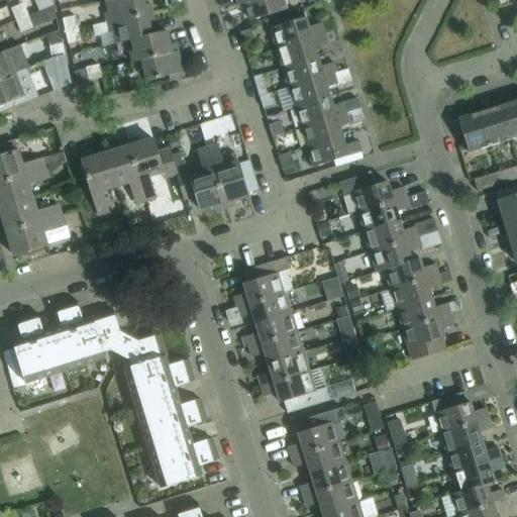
[(33,0),(38,11),(53,5),(50,0),(33,0)]
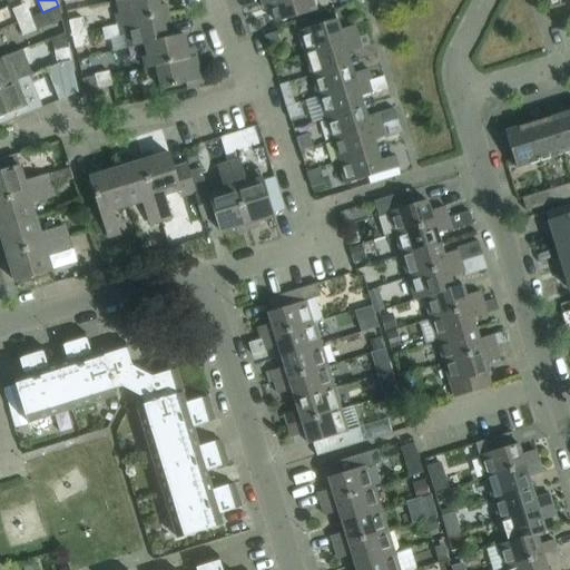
[(117,25),(167,13),(165,5),(158,6),(157,0),(118,0),(116,0),(119,12),(115,13),(117,25)]
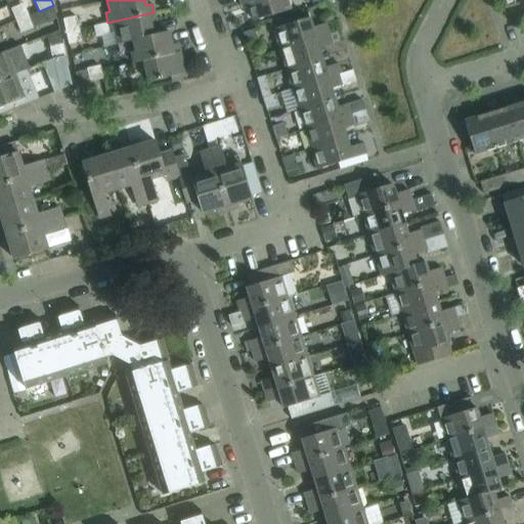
[(287,0),(246,0),(239,2),(243,9),(249,7),(253,20),(291,9),(287,0)]
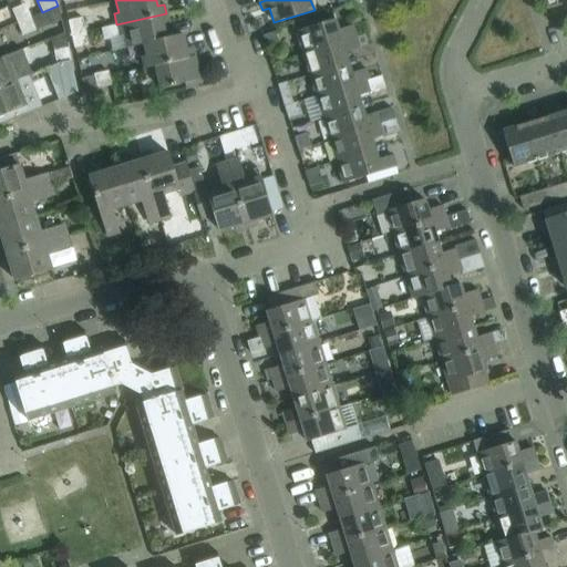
[(566,0),(543,0),(546,10),(566,2),(566,0)]
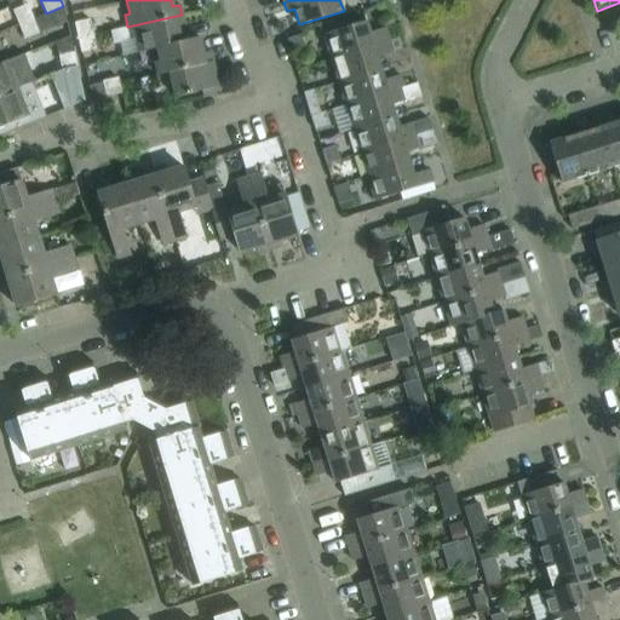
[(34,19),(33,18),(28,5),(13,11),(19,24),(34,19)]
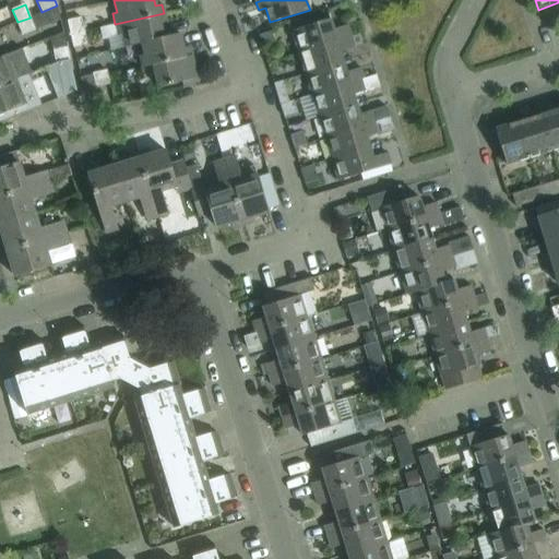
[(30,16),(31,18),(34,26),(61,14),(59,4),(57,6),(42,12),(30,16)]
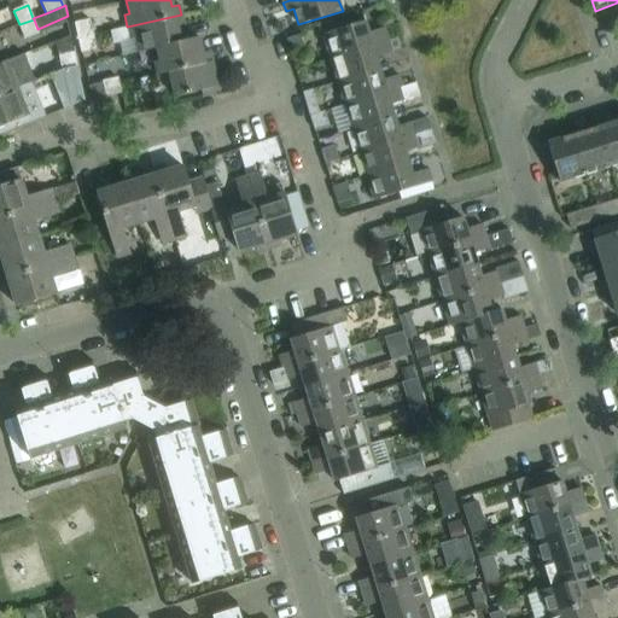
[(88,11),(97,35),(114,29),(105,6),(88,11)]
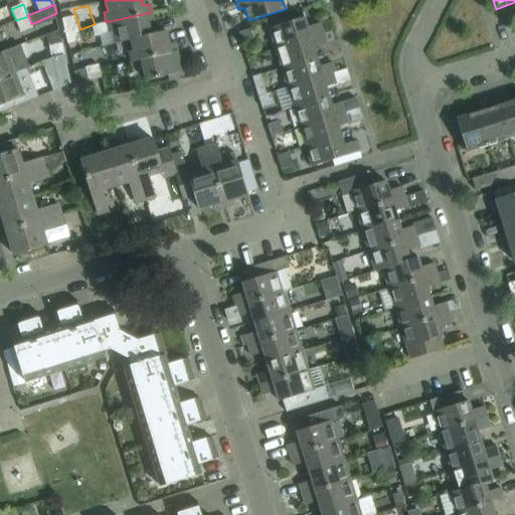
[(130,39),(150,34),(147,22),(153,21),(151,12),(106,22),(108,32),(112,31),(115,43),(130,39)]
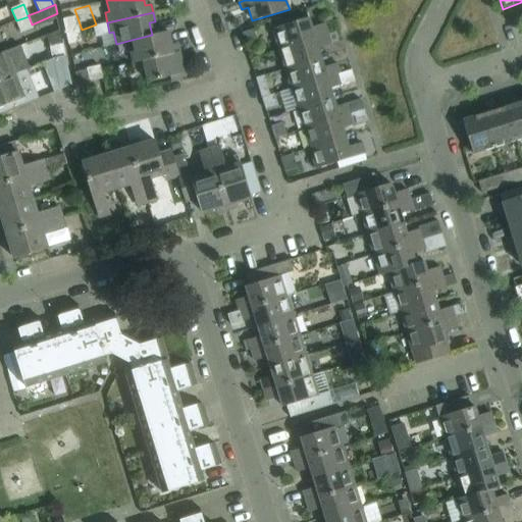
[(33,28),(32,24),(29,16),(16,20),(20,33),(33,28)]
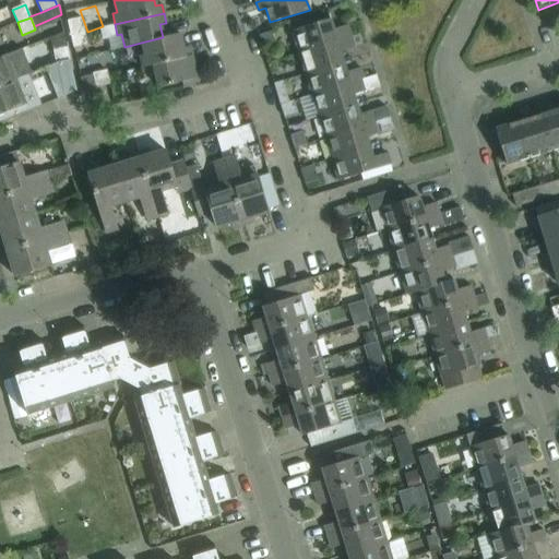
[(70,34),(83,32),(81,18),(68,21),(70,34)]
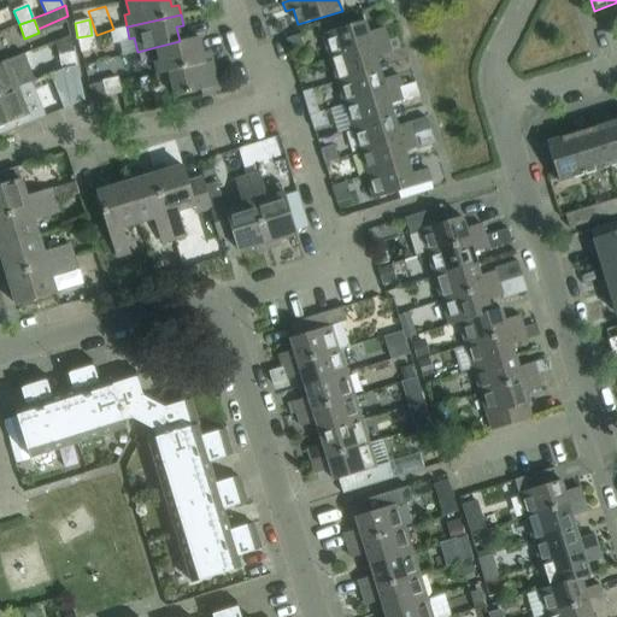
[(329,57),(387,40),(382,28),(368,33),(364,21),(322,34),(329,57)]
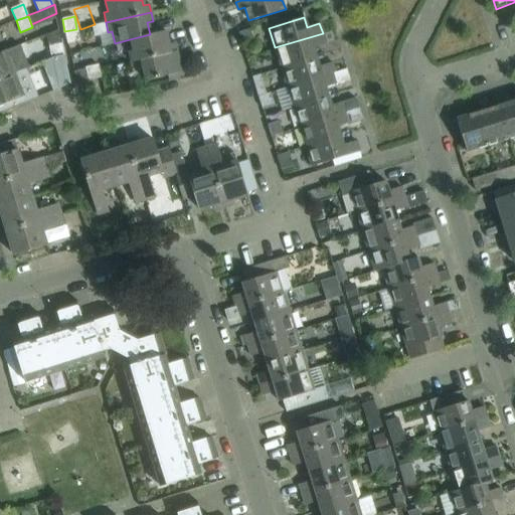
[(249,28),(238,32),(240,40),(251,36),(249,28)]
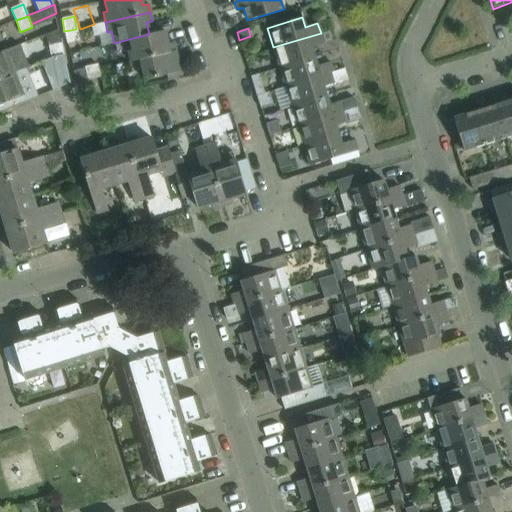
[(76,29),(64,31),(67,43),(79,41),(76,29)]
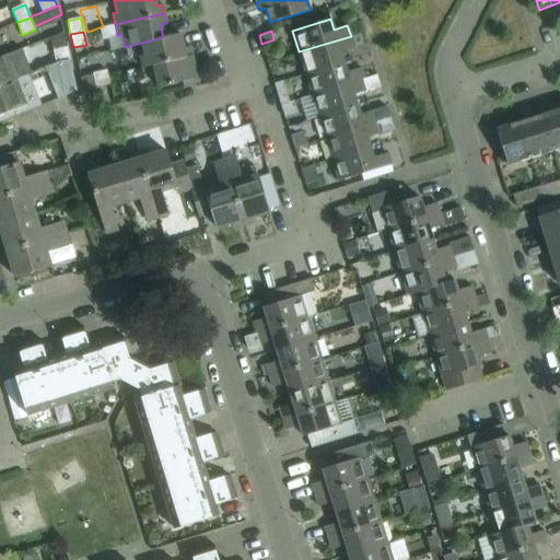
[(153,63),(191,55),(189,47),(183,48),(179,34),(163,37),(141,43),(143,55),(139,56),(142,67),(153,65),(153,63)]
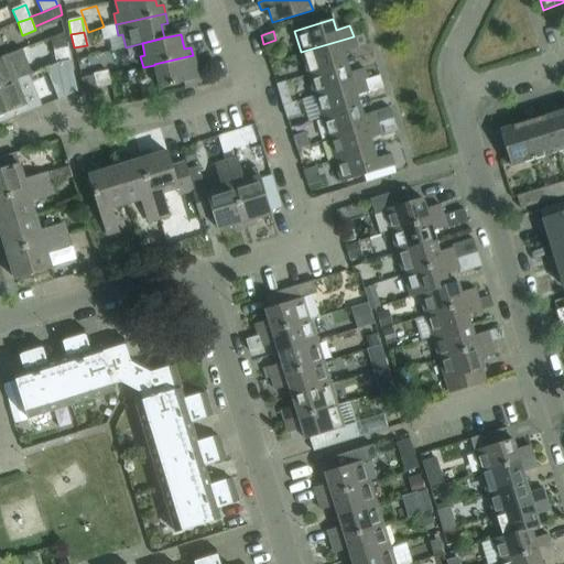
[(307,74),(346,63),(343,53),(357,49),(354,36),(301,52),(307,74)]
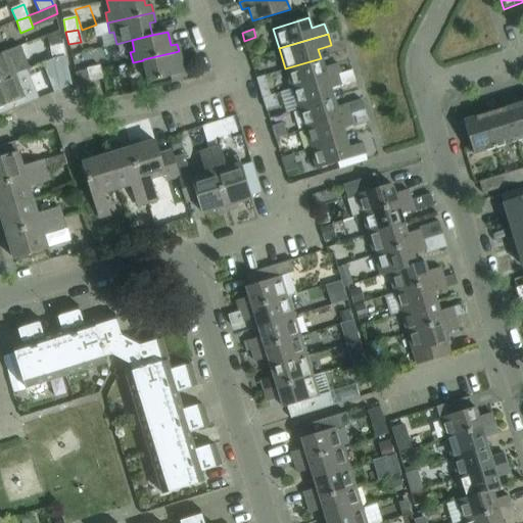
[(52,59),(65,56),(62,44),(49,46),(52,59)]
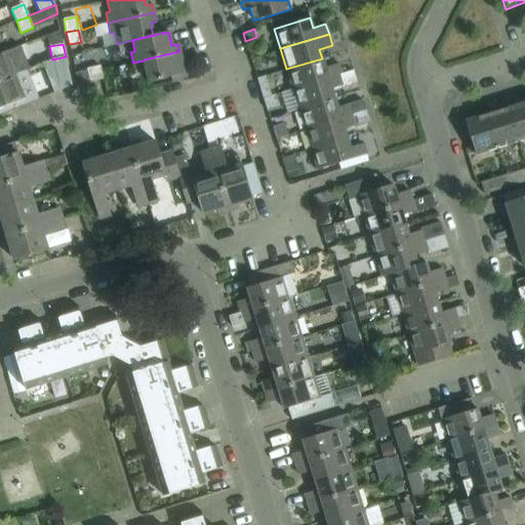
[(0,80),(14,75),(5,51),(0,53),(0,80)]
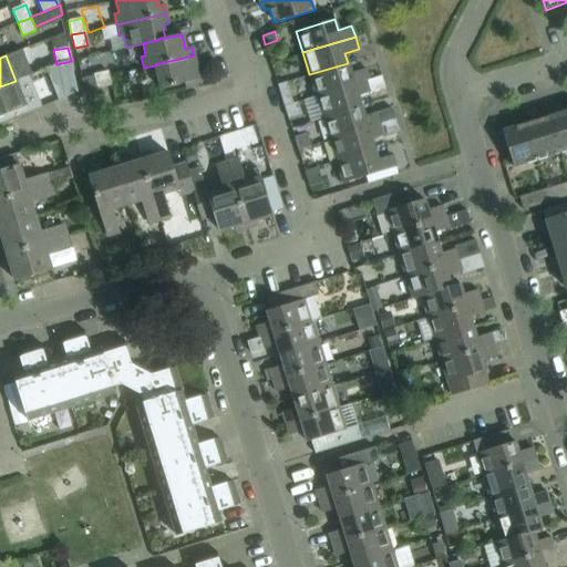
[(155,64),(155,65),(161,89),(184,83),(185,88),(196,85),(195,81),(199,80),(194,55),(155,64)]
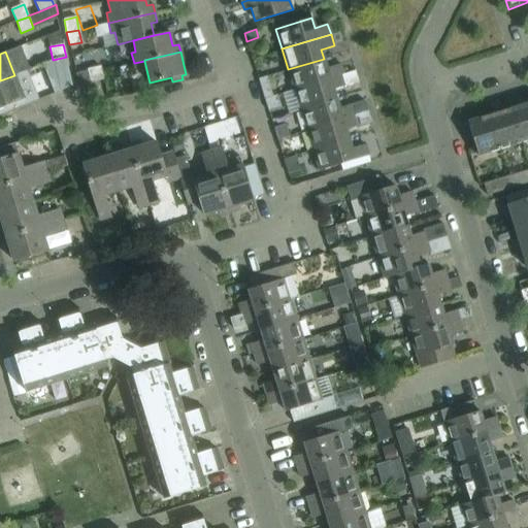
[(66,57),(53,60),(56,72),(54,72),(58,92),(72,86),(66,57)]
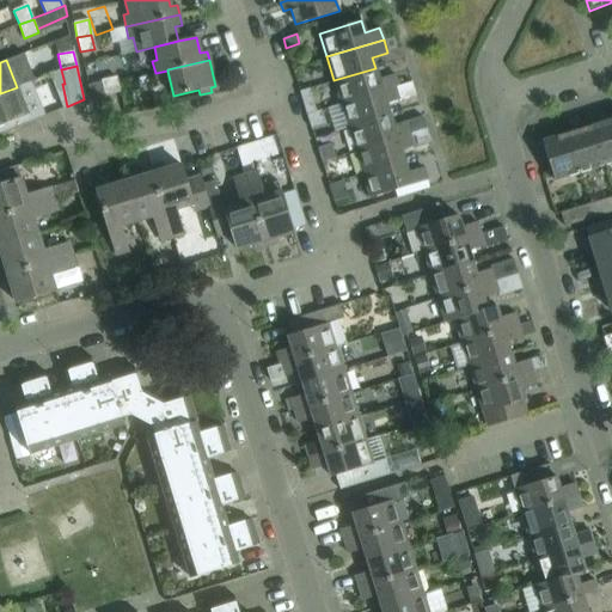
[(341,104),(398,86),(395,74),(379,79),(375,68),(334,80),(341,104)]
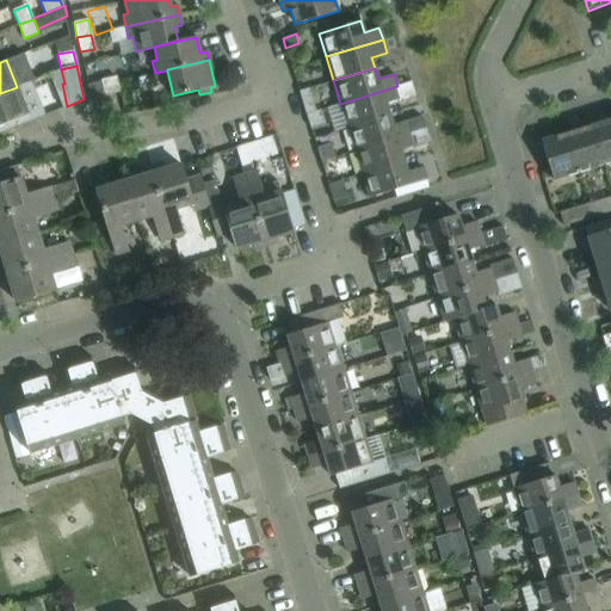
[(102,81),(105,96),(119,92),(116,76),(102,80),(102,81)]
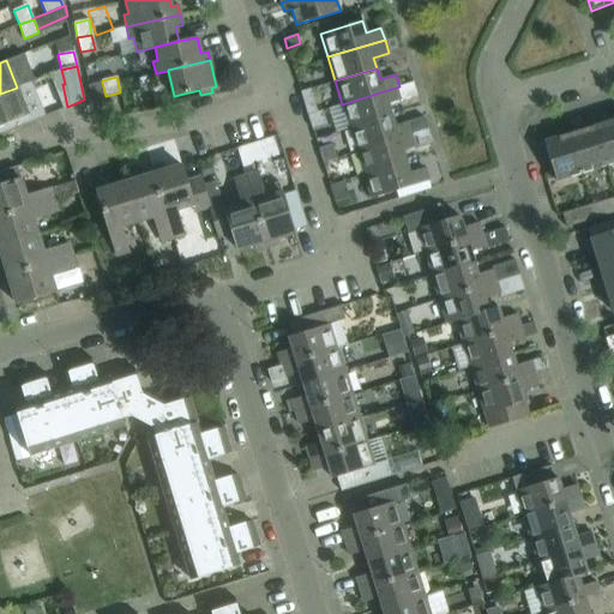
[(91,98),(106,96),(102,82),(88,85),(91,98)]
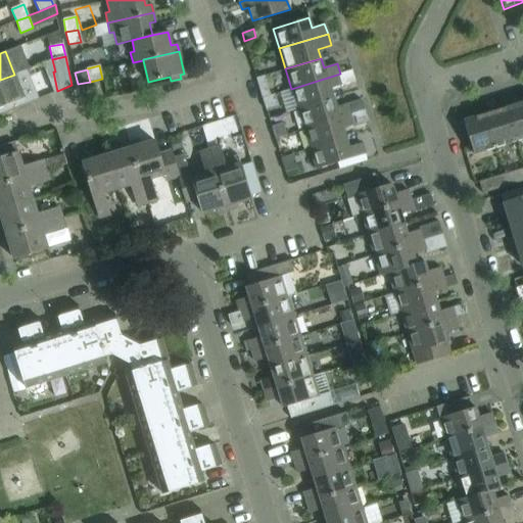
[(297,108),(333,97),(330,89),(354,82),(351,70),(340,74),(291,89),(297,108)]
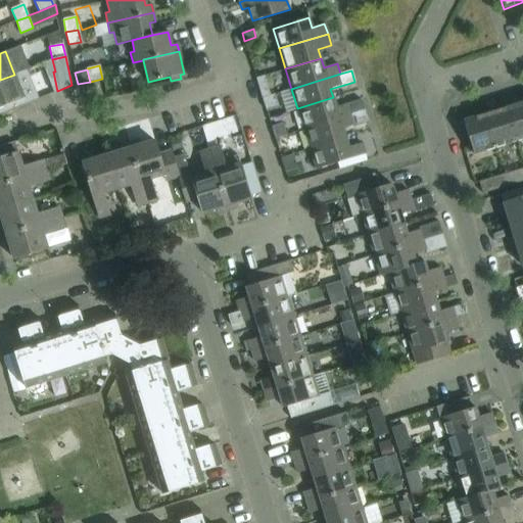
[(14,75),(0,80),(0,107),(24,98),(14,75)]
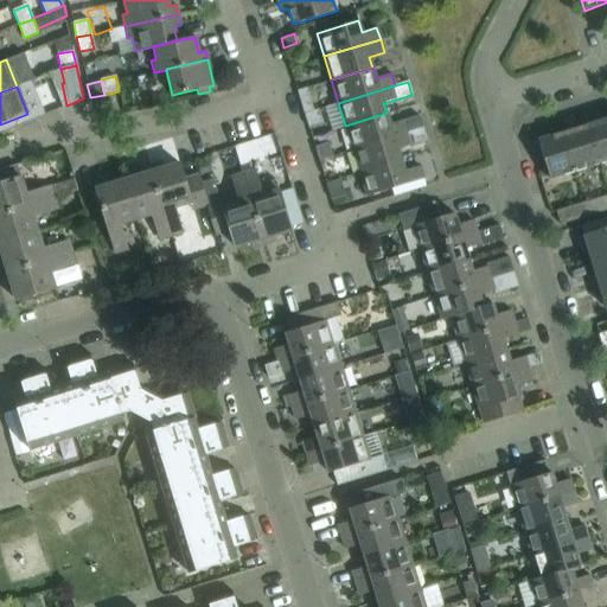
[(306,88),(296,91),(304,114),(314,110),(306,88)]
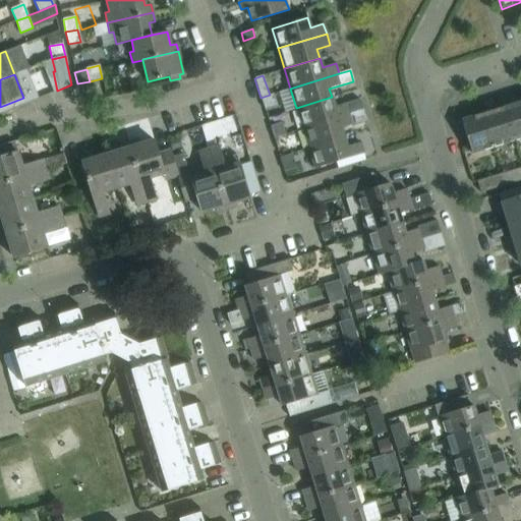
[(274,94),(262,98),(265,108),(277,104),(274,94)]
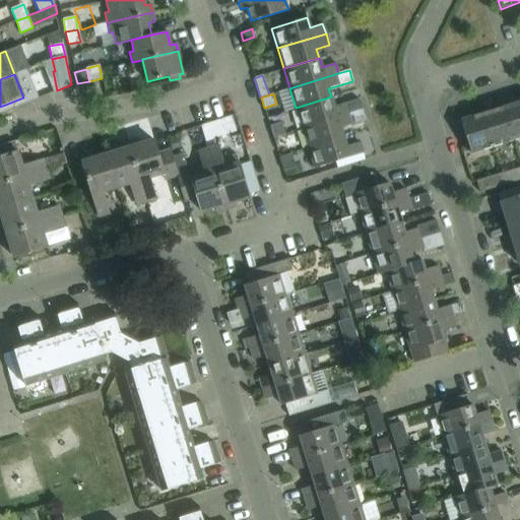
[(302,127),(362,109),(359,99),(334,107),(331,96),(296,108),(302,127)]
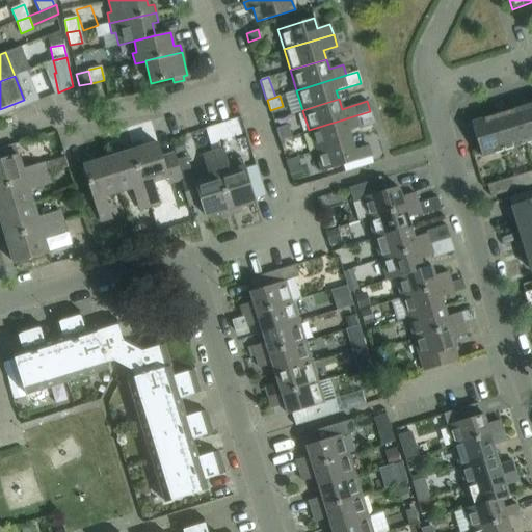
[(524,143),(531,140),(531,103),(513,109),(524,143)]
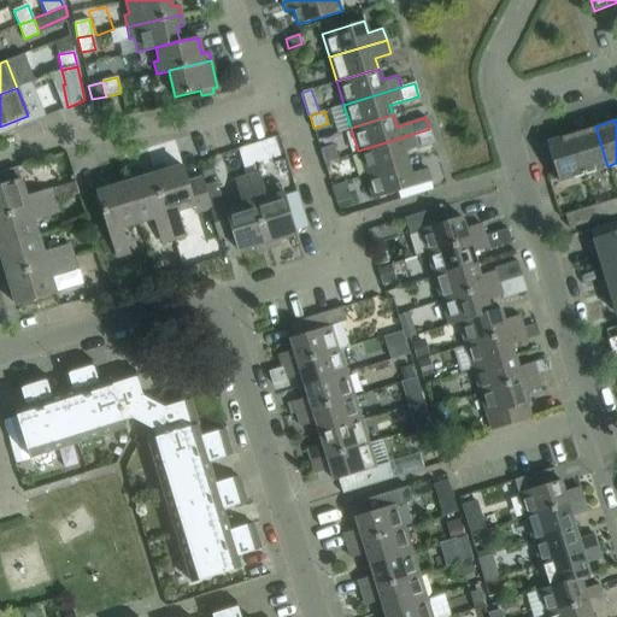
[(583,175),(607,166),(595,127),(571,134),(583,175)]
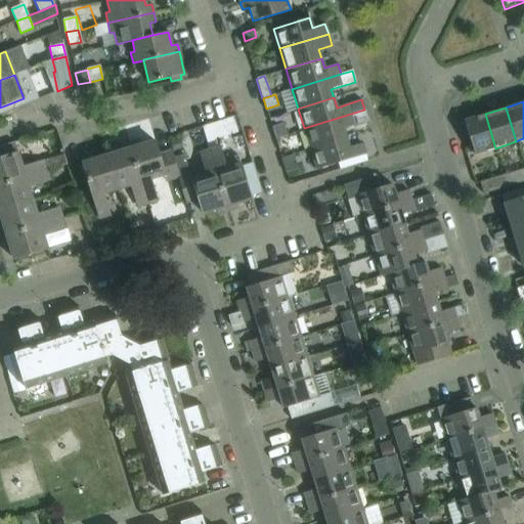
[(310,148),(346,137),(343,129),(368,121),(364,110),(304,128),(310,148)]
